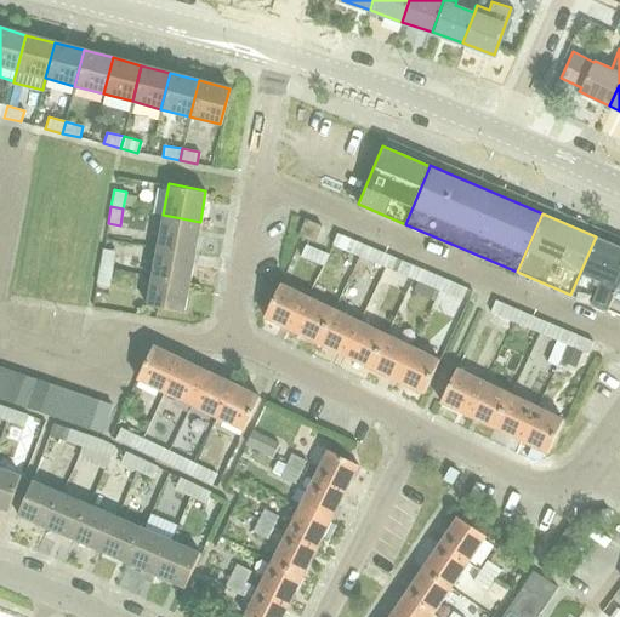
[(200,222),(163,215),(157,244),(194,251),(200,222)]
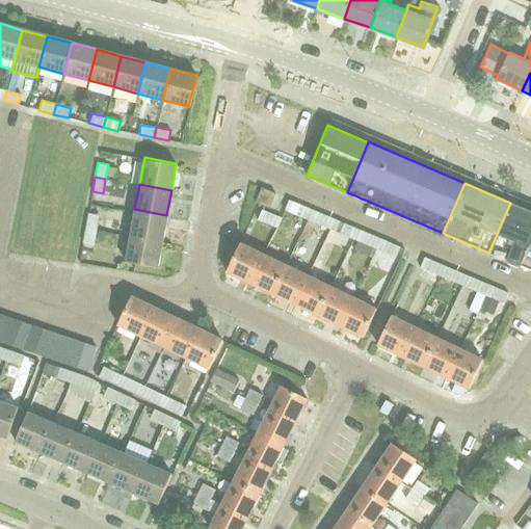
[(268,206),(274,192),(260,186),(255,201),(268,206)]
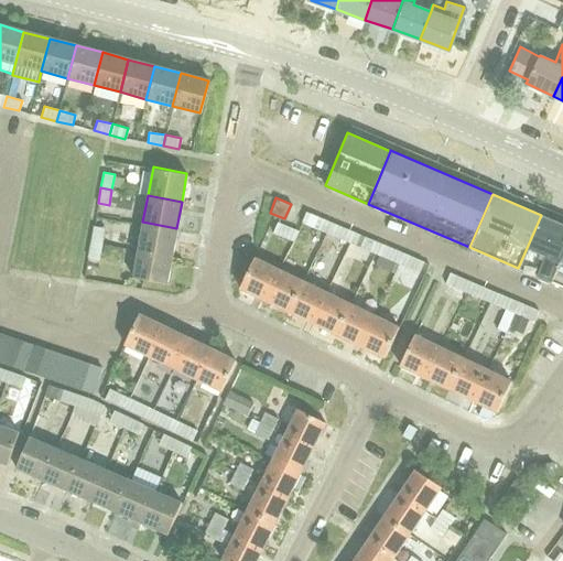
[(305,211),(301,222),(321,229),(325,218),(305,211)]
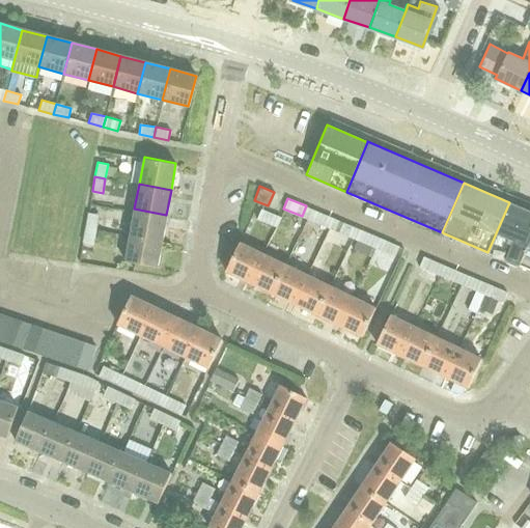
[(529,238),(529,211),(509,202),(487,252),(519,265),(529,238)]
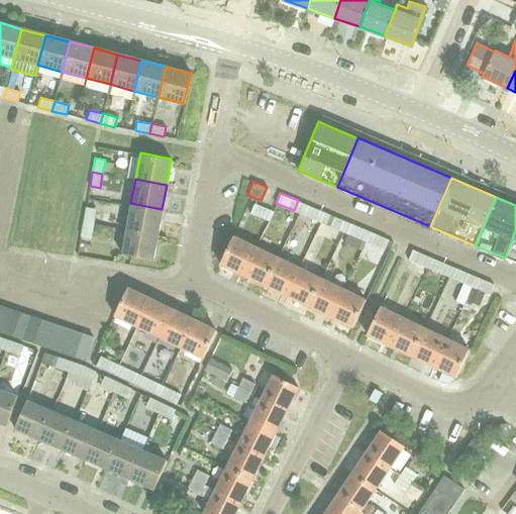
[(273,210),(253,202),(249,212),(269,220),(273,210)]
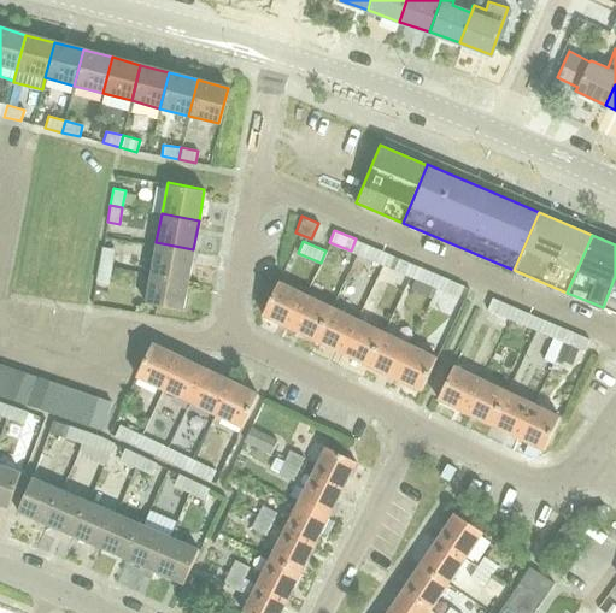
[(156,242),(151,271),(187,278),(193,249),(156,242)]
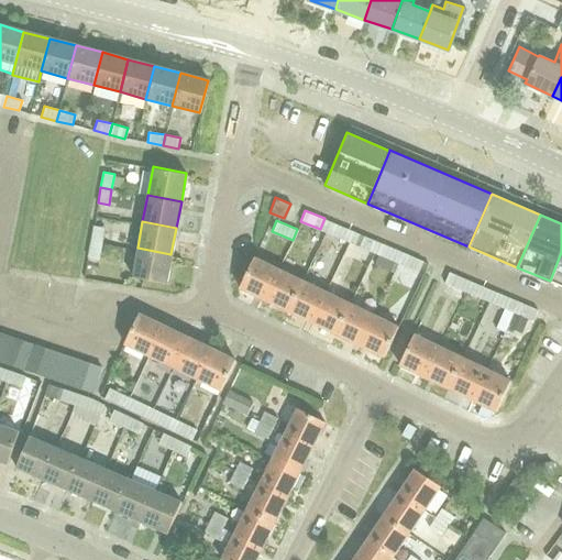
[(332,222),(328,233),(346,240),(351,230),(332,222)]
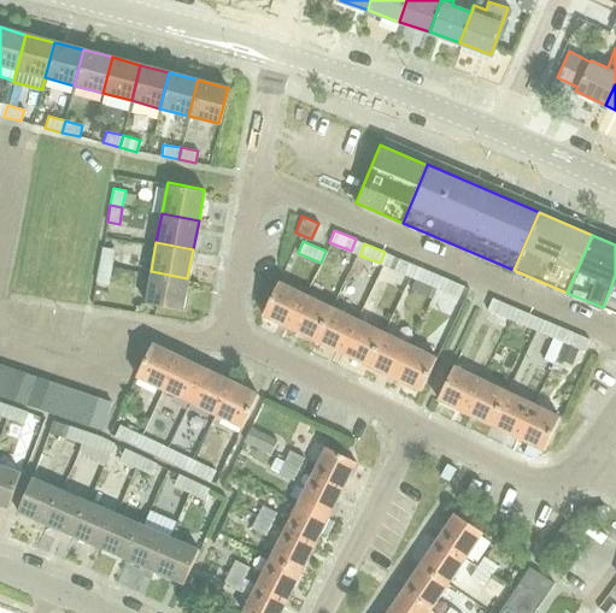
[(99,264),(111,266),(115,249),(103,247),(99,264)]
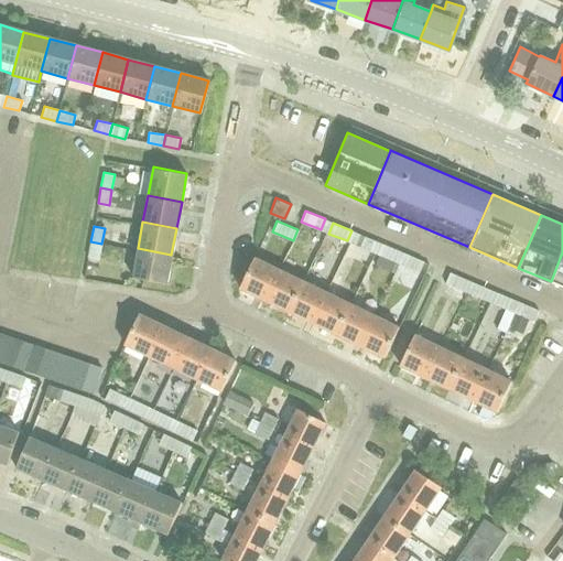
[(352,230),(347,240),(368,250),(372,239),(352,230)]
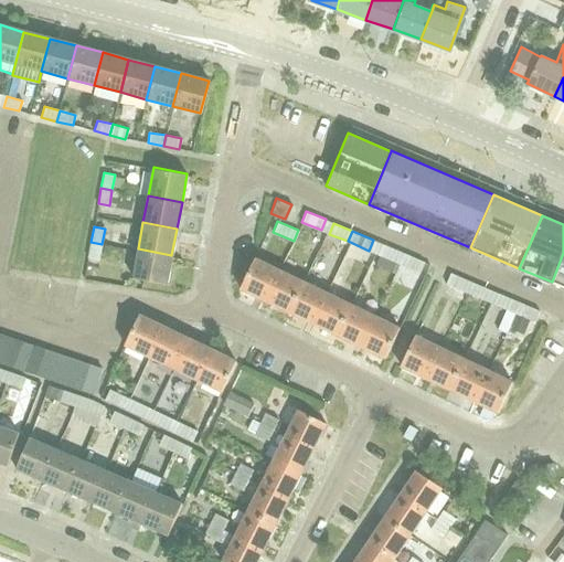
[(102,244),(91,242),(88,257),(98,260),(102,244)]
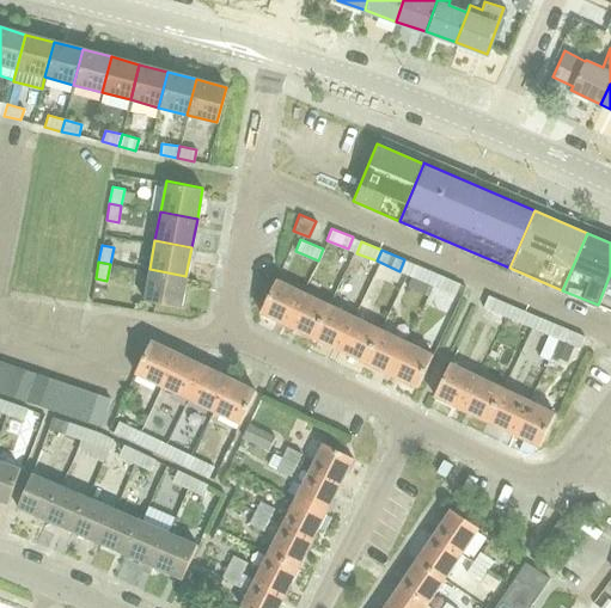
[(414,263),(409,275),(428,283),(433,271),(414,263)]
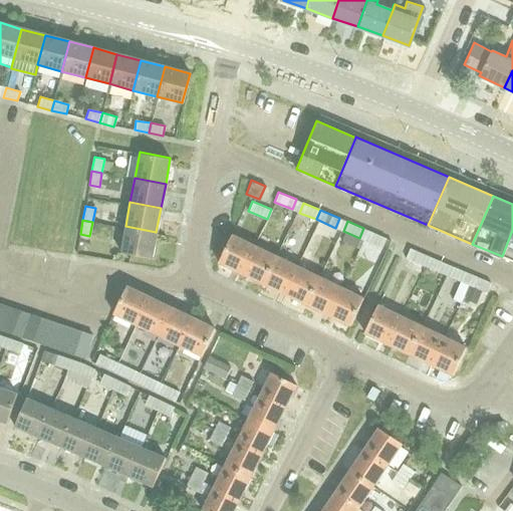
[(156,232),(125,226),(120,252),(152,258),(156,232)]
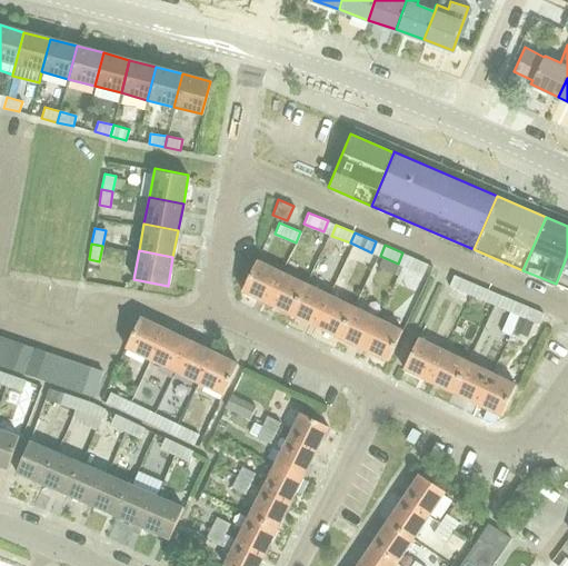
[(427,262),(402,252),(398,264),(422,274),(427,262)]
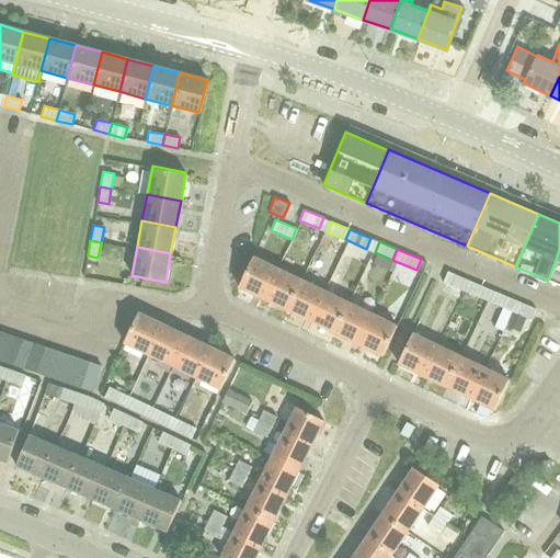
[(559,251),(548,280),(559,284),(559,251)]
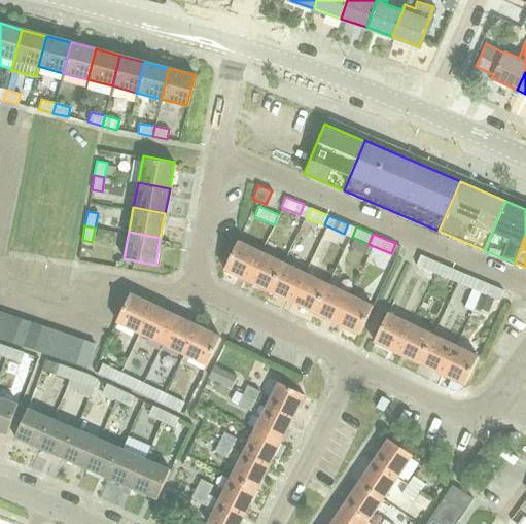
[(352,237),(349,245),(365,252),(369,244),(352,237)]
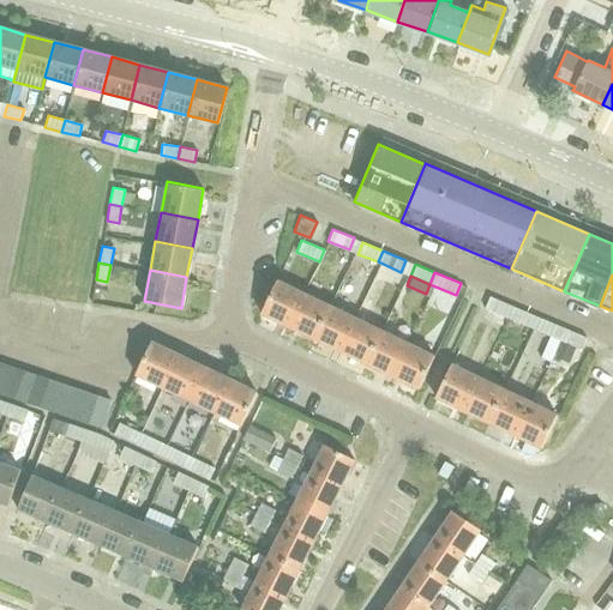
[(287,326),(302,293),(276,279),(260,313),(287,326)]
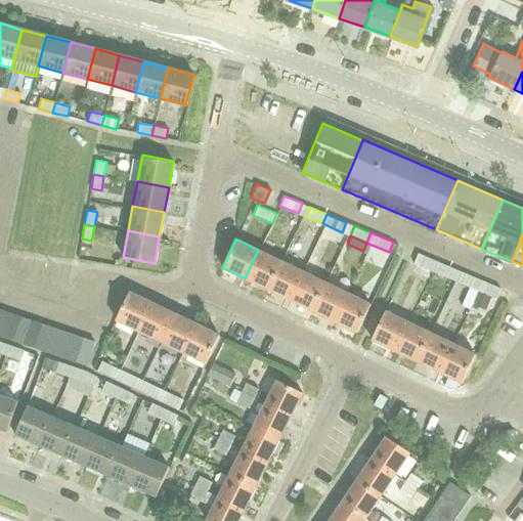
[(258,250),(245,278),(267,289),(280,260),(258,250)]
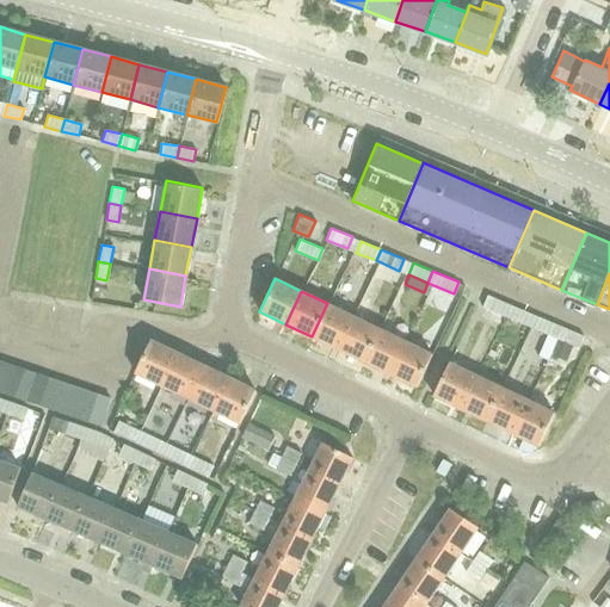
[(506,316),(511,304),(486,295),(481,305),(506,316)]
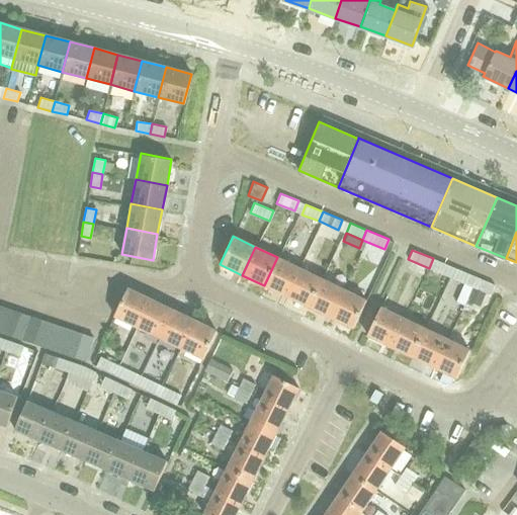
[(298,267),(285,295),(308,306),(321,278),(308,272),(314,260),(305,256),(298,267)]
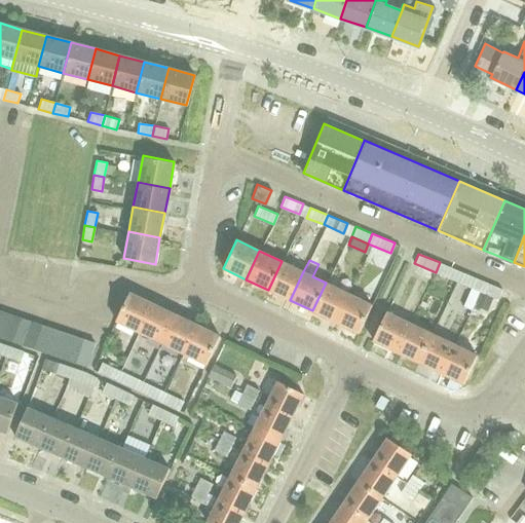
[(303,271),(282,261),(268,290),(290,300),(303,271)]
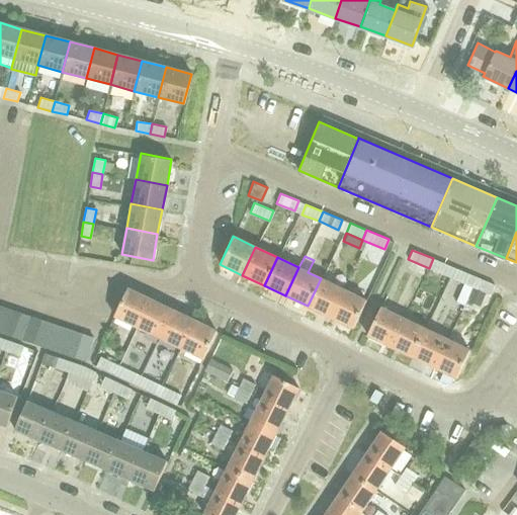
[(433,258),(429,268),(445,275),(449,265),(433,258)]
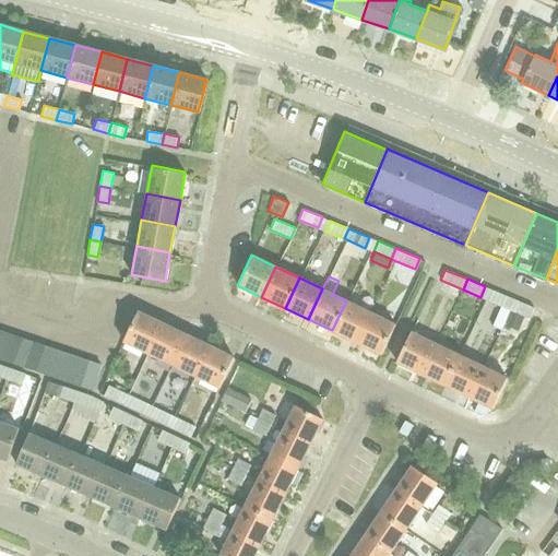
[(494,290),(488,300),(498,305),(507,308),(511,297),(494,290)]
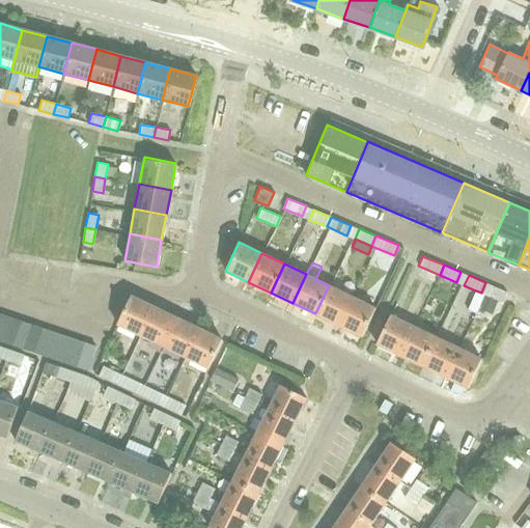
[(485,282),(481,293),(503,301),(507,292),(485,282)]
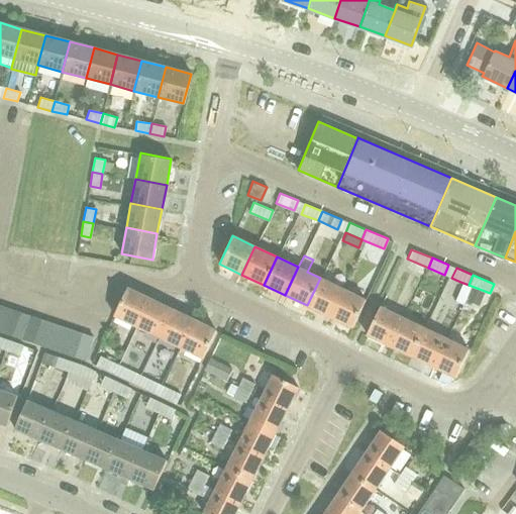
[(320,278),(307,305),(328,315),(341,288),(320,278)]
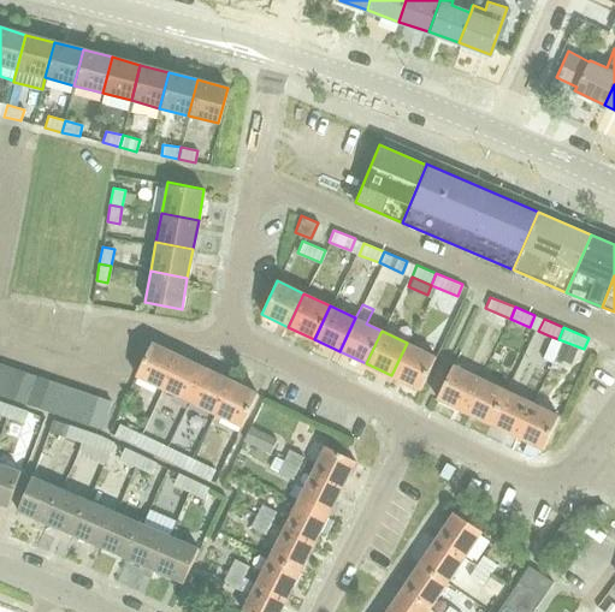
[(549,336),(540,356),(550,361),(559,339),(549,336)]
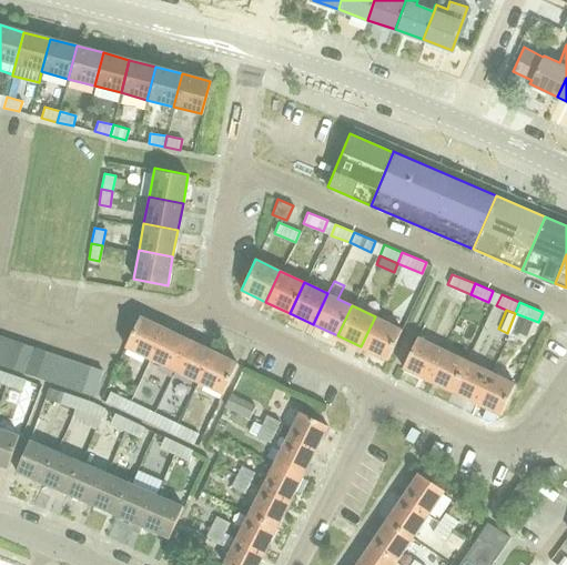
[(150,357),(164,326),(139,315),(124,345),(150,357)]
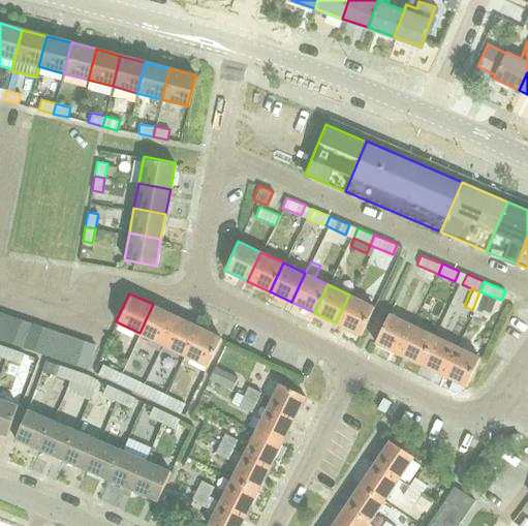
[(483,294),(476,307),(489,312),(494,298),(483,294)]
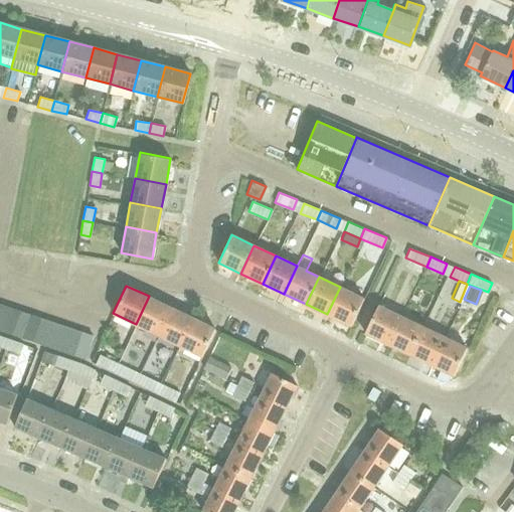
[(363,298),(340,287),(327,314),(349,325),(363,298)]
